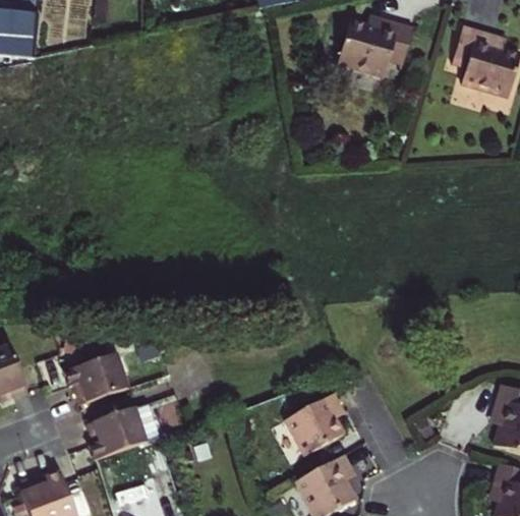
[(98,0),(97,18),(107,20),(109,0),(98,0)]
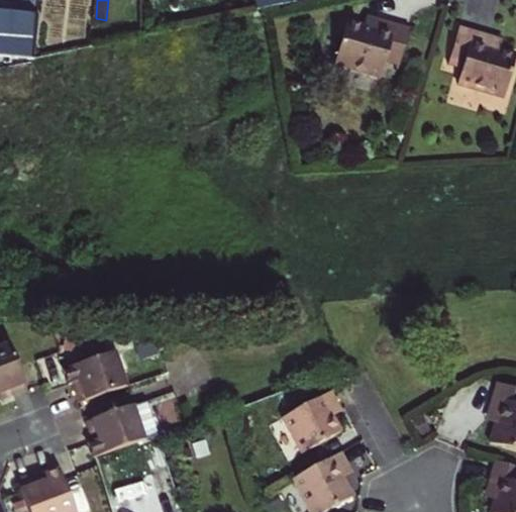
[(253,0),(255,8),(265,6),(281,2),(280,0),(253,0)]
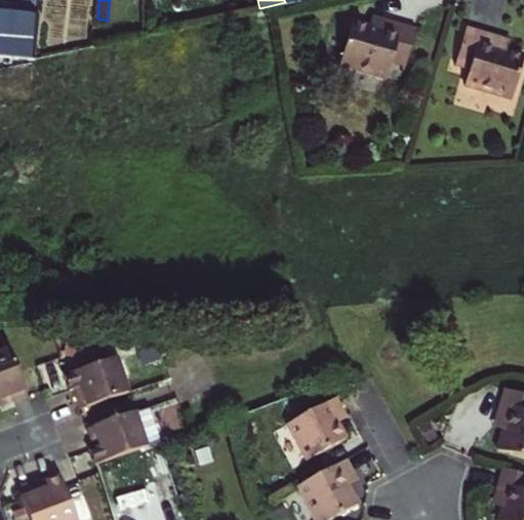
[(38,14),(0,9),(0,52),(34,56),(38,14)]
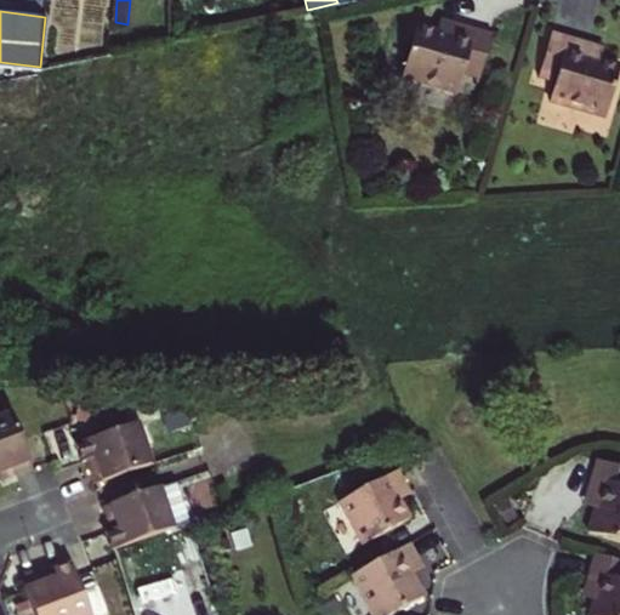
[(438,15),(436,23),(449,28),(451,18),(438,15)]
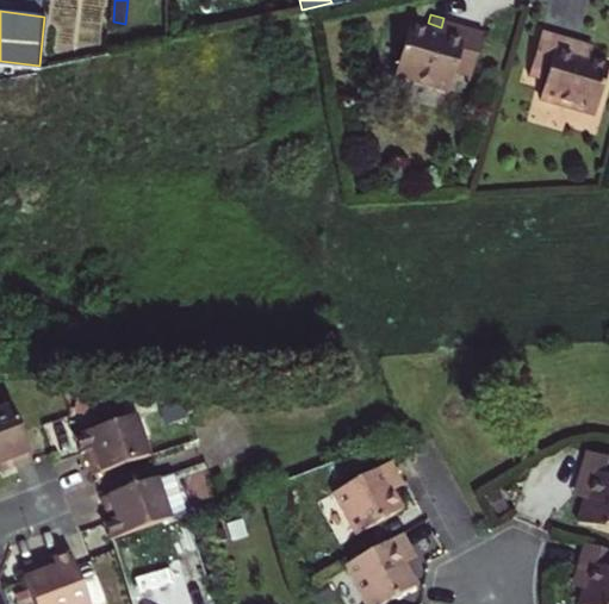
[(428,23),(408,18),(392,72),(452,88),(457,69),(473,75),(485,30),(443,18),(441,27),(428,23)]
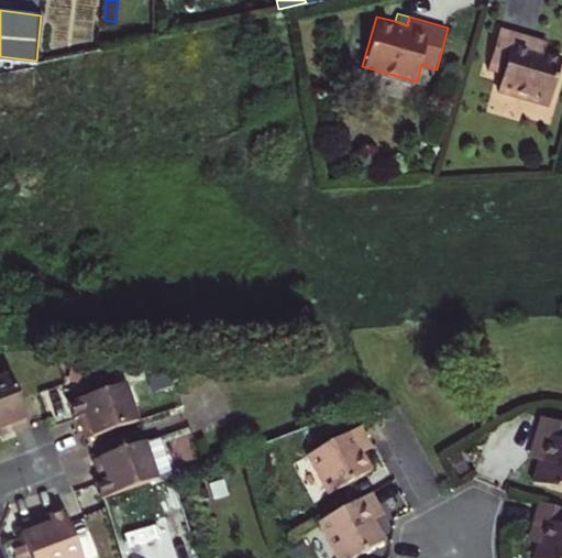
[(540,36),(502,25),(491,67),(505,70),(500,89),(551,104),(561,63),(561,56),(537,50),(540,36)]
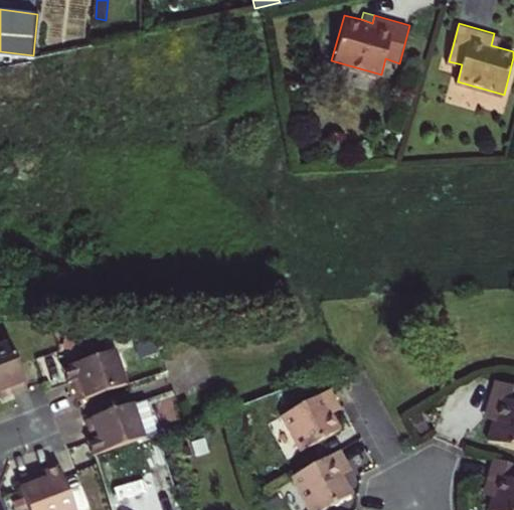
[(157,332),(136,340),(140,349),(161,342),(157,332)]
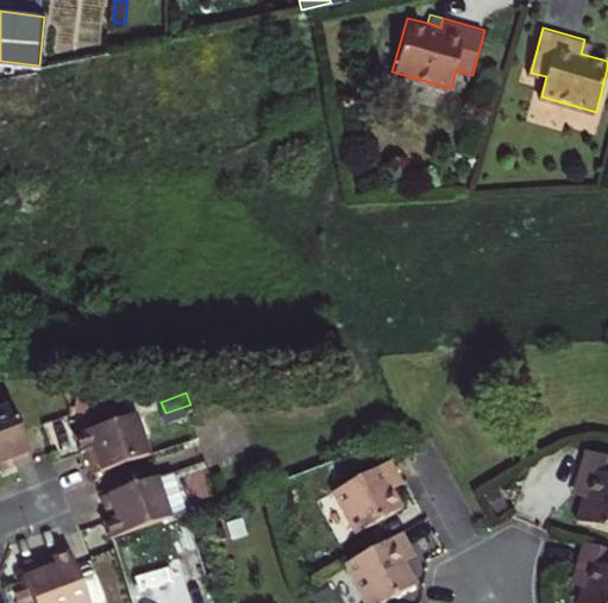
[(0,466),(1,466),(0,464),(0,457),(12,453),(14,460),(16,460),(32,453),(11,401),(0,406),(0,466)]
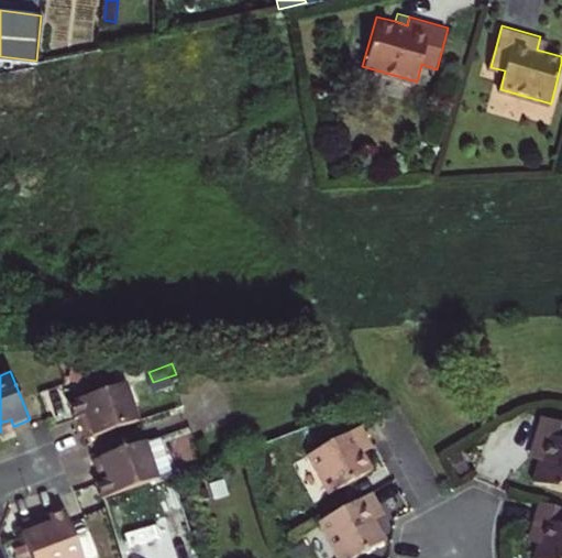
[(84,426),(87,435),(139,417),(125,380),(101,389),(70,398),(76,414),(79,413),(85,411),(87,416),(81,419),(84,426)]
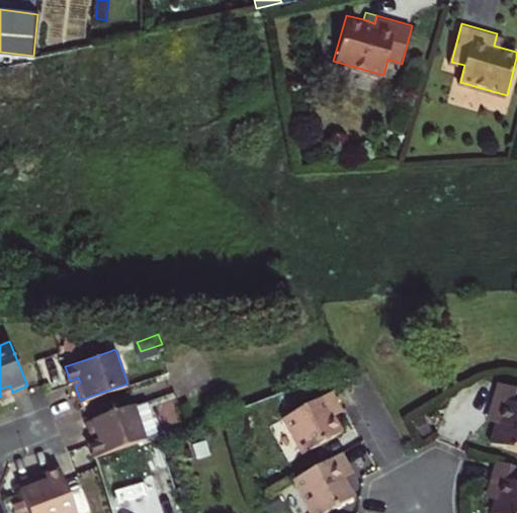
[(500,412),(498,421),(492,440),(516,448),(516,387),(497,380),(490,409),(500,412)]
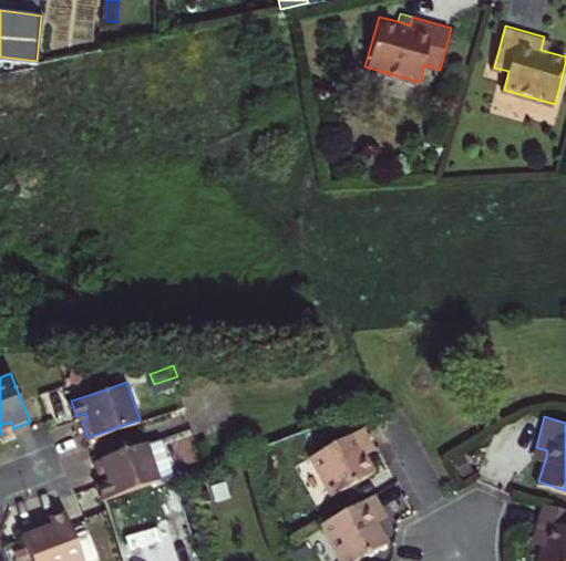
[(0,425),(0,432),(1,434),(13,428),(11,422),(0,425)]
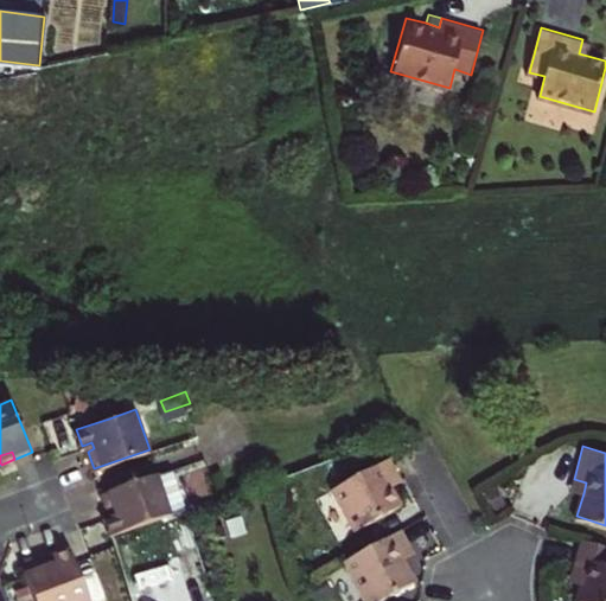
[(387,477),(397,471),(390,455),(333,487),(355,529),(401,503),(391,485),(387,477)]
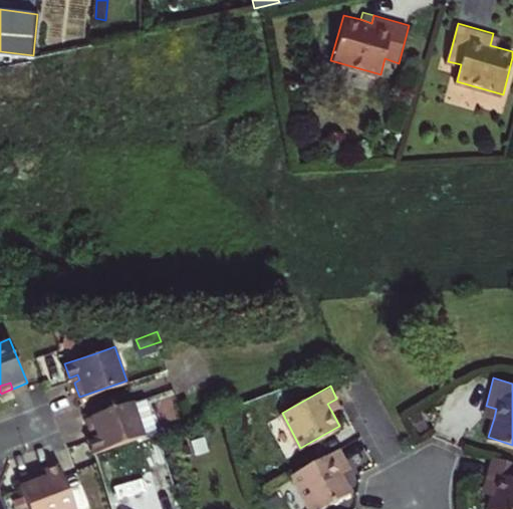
[(327,404),(331,411),(340,406),(336,399),(327,404)]
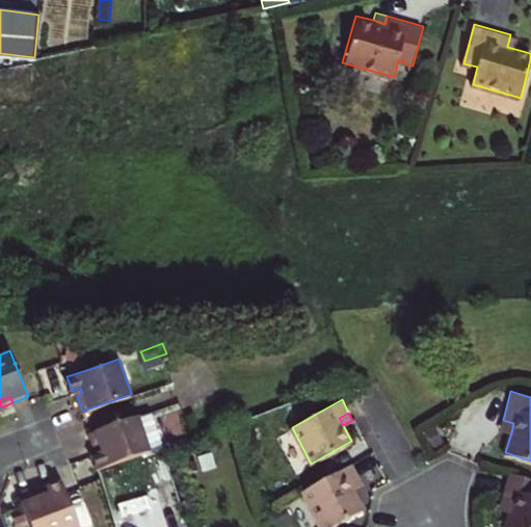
[(91,452),(98,467),(150,449),(137,414),(88,429),(91,440),(96,450),(91,452)]
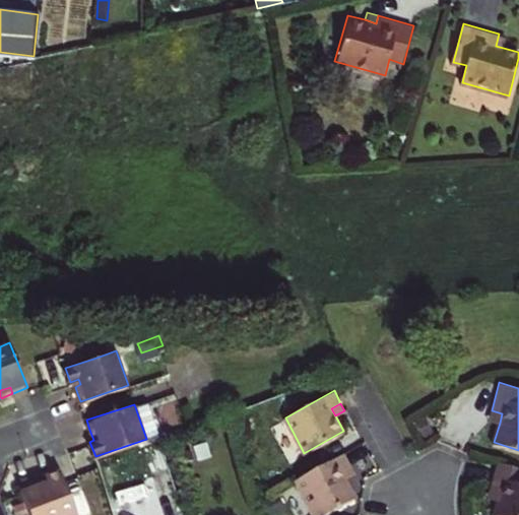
[(502,413),(492,410),(489,420),(500,423),(502,413)]
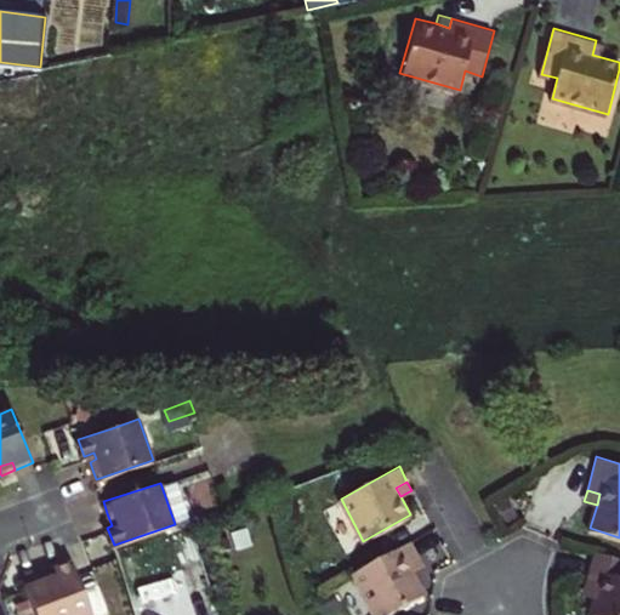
[(382,614),(424,593),(413,570),(408,562),(420,554),(410,537),(353,570),(376,614),(382,614)]
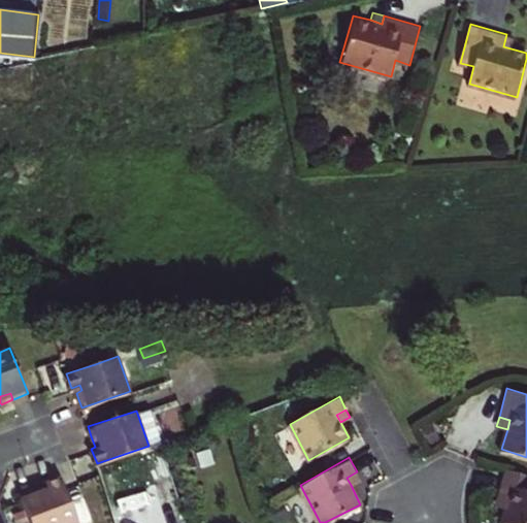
[(526,471),(505,465),(497,496),(507,498),(505,508),(500,522),(526,522),(526,471)]
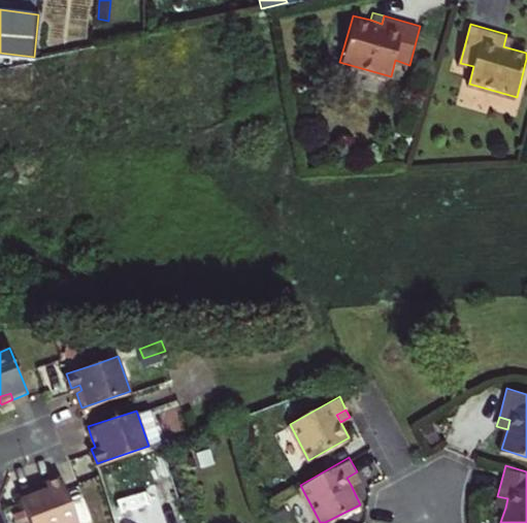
[(360,480),(357,471),(347,478),(351,485),(360,480)]
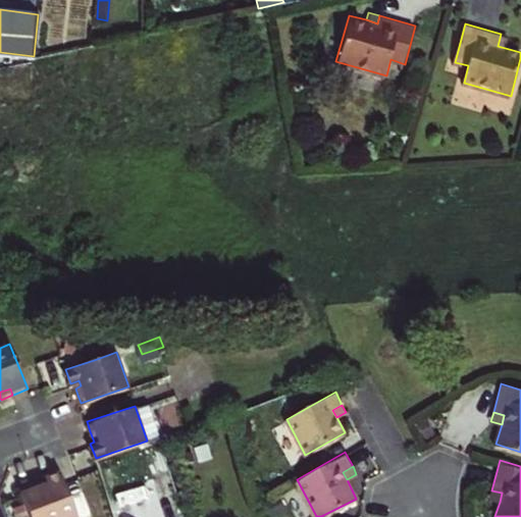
[(76,516),(59,471),(45,476),(47,483),(37,487),(35,480),(18,487),(31,516),(76,516)]
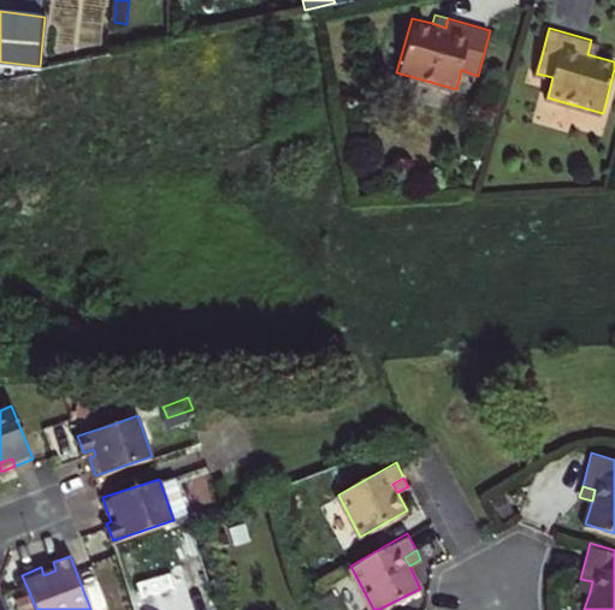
[(53,562),(41,567),(43,575),(55,570),(53,562)]
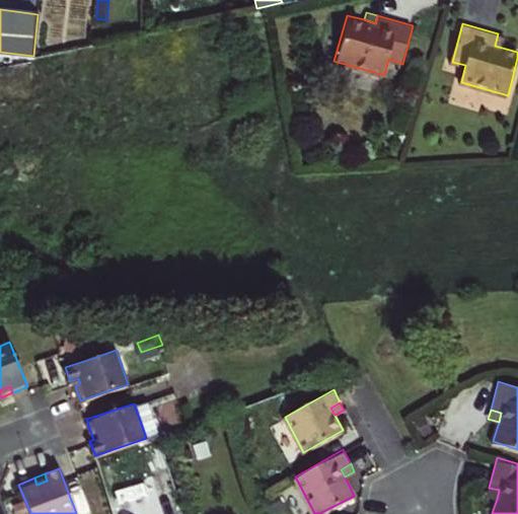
[(499,490),(489,488),(486,497),(497,499),(499,490)]
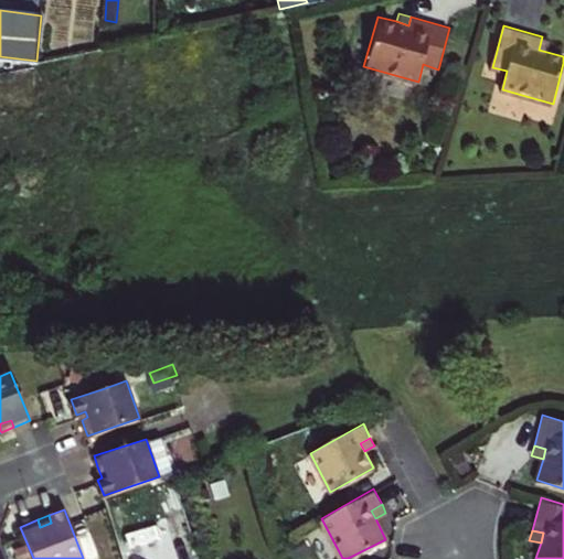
[(10,536),(19,558),(30,558),(20,531),(10,536)]
